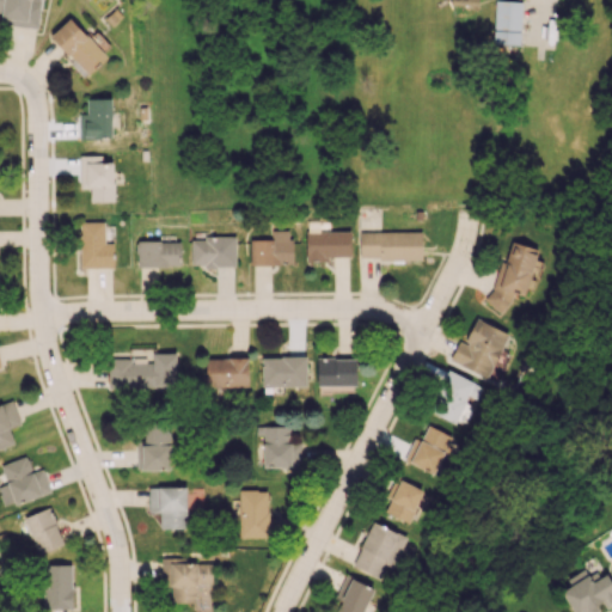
[(0,13),(0,23),(37,28),(40,0),(0,0),(0,12),(0,13)]
